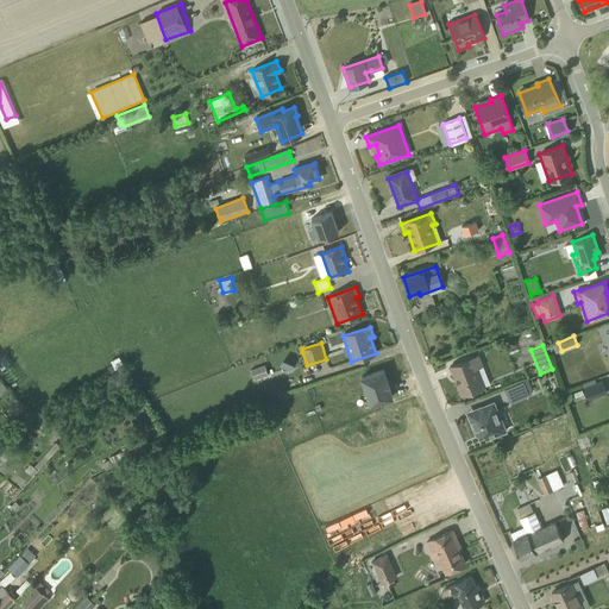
[(479,355),(450,368),(462,395),(485,385),(478,369),(484,366),(479,355)]
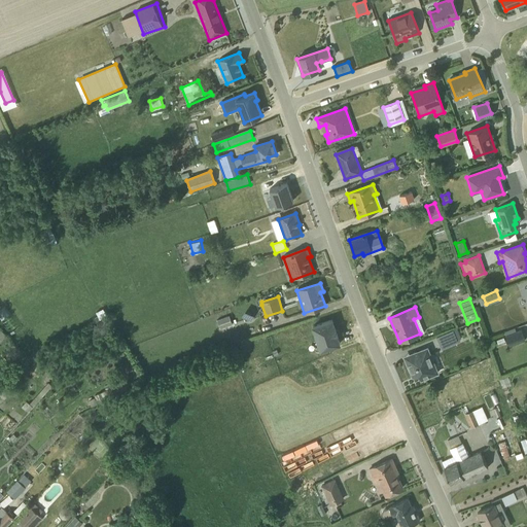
[(217,318),(220,327),(232,324),(230,315),(217,318)]
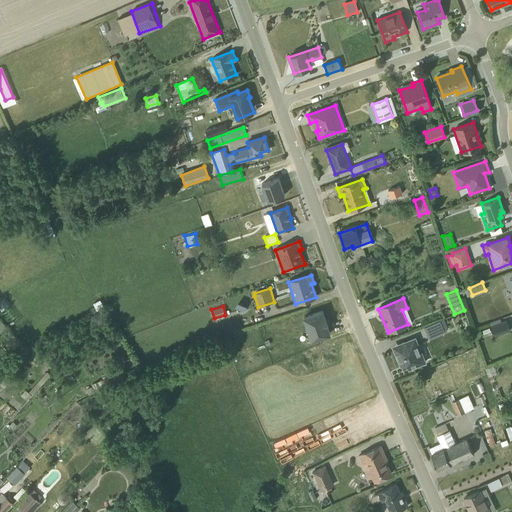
[(322,311),(302,318),(310,340),(330,333),(322,311)]
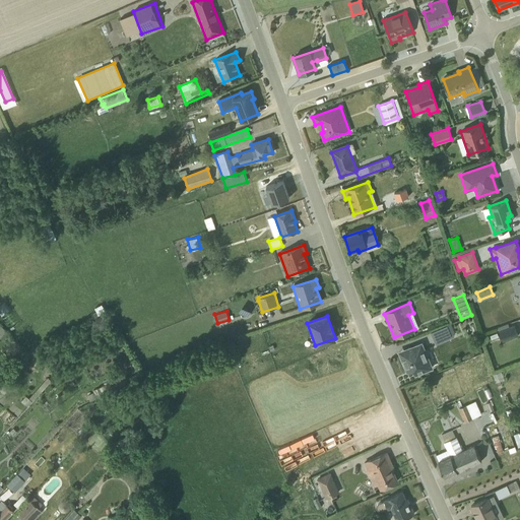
[(284,338),(300,333),(297,323),(281,328),(284,338)]
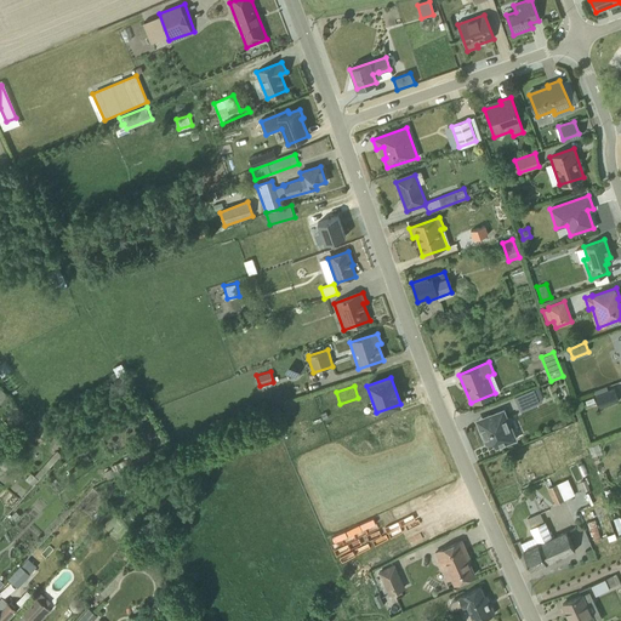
[(540,387),(514,397),(520,410),(539,403),(537,399),(543,397),(540,387)]
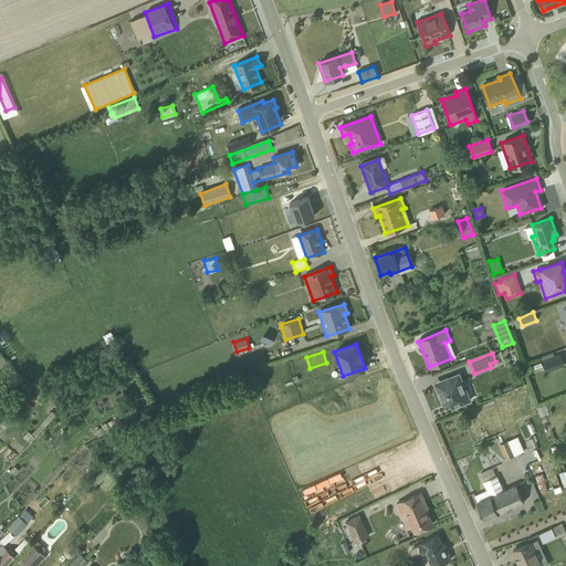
[(548,370),(564,365),(559,354),(554,356),(553,353),(543,356),(548,370)]
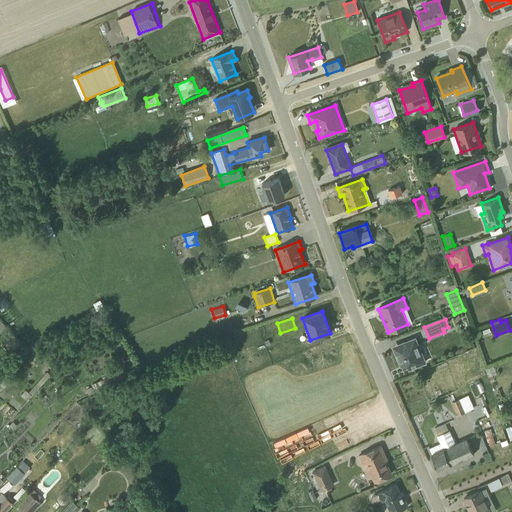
[(409,368),(426,361),(416,337),(401,343),(402,346),(394,349),(400,365),(407,363),(409,368)]
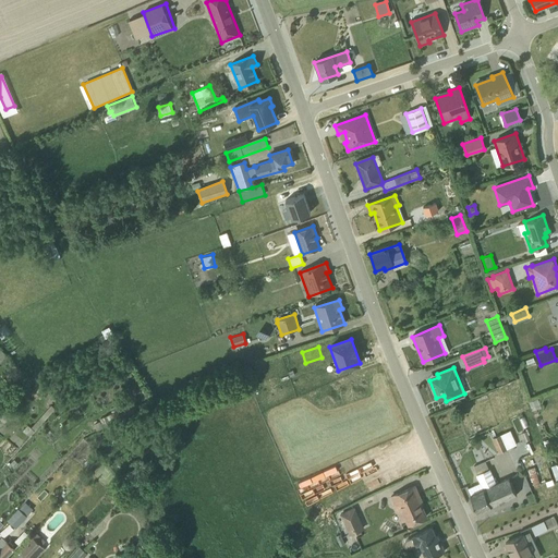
[(532,410),(542,407),(538,398),(529,401),(532,410)]
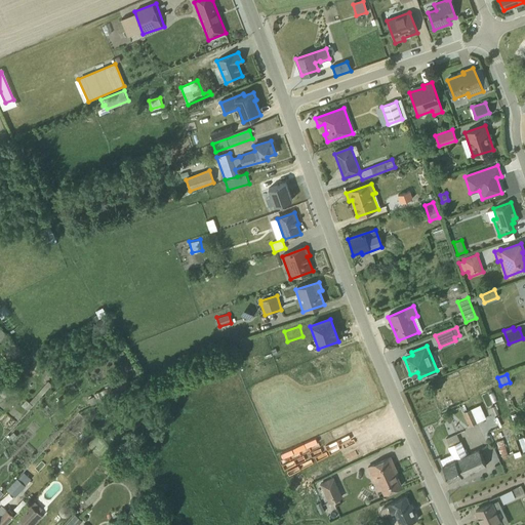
[(480,404),(463,411),(470,426),(486,418),(480,404)]
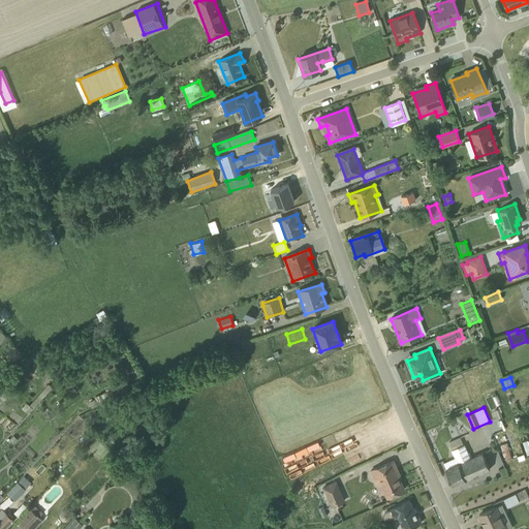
[(453,486),(490,469),(483,453),(471,458),(464,443),(463,444),(460,436),(449,441),(453,448),(452,449),(455,458),(443,463),(453,486)]
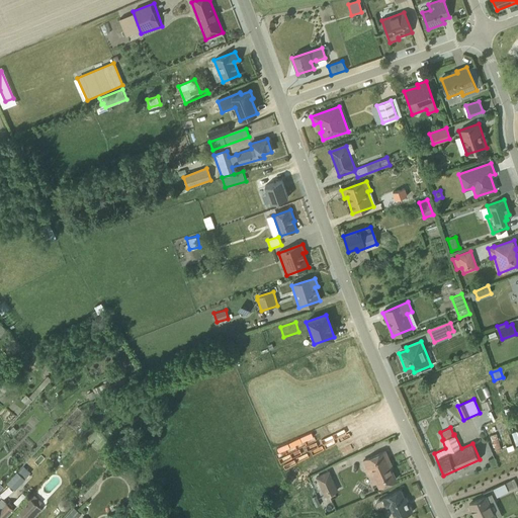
[(508,429),(491,435),(496,451),(513,445),(508,429)]
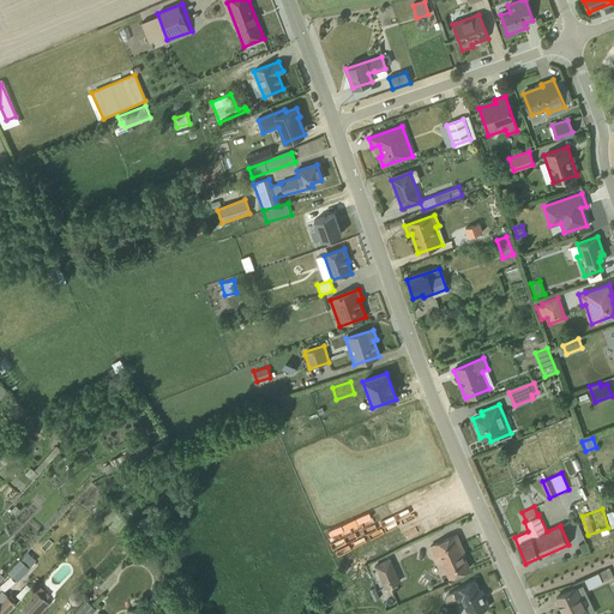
[(457,535),(429,547),(441,575),(445,573),(447,578),(469,569),(457,545),(461,543),(457,535)]
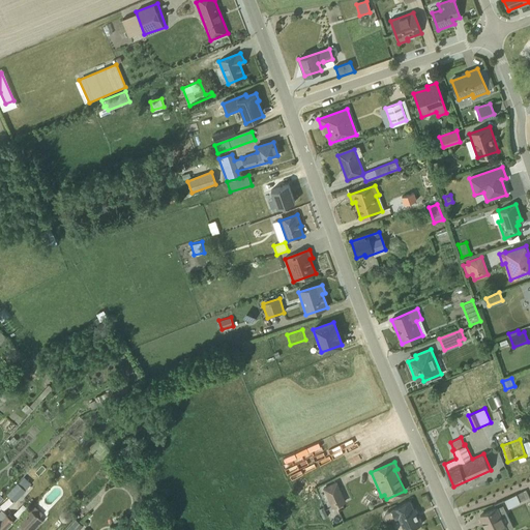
[(106,463),(100,473),(109,477),(114,467),(106,463)]
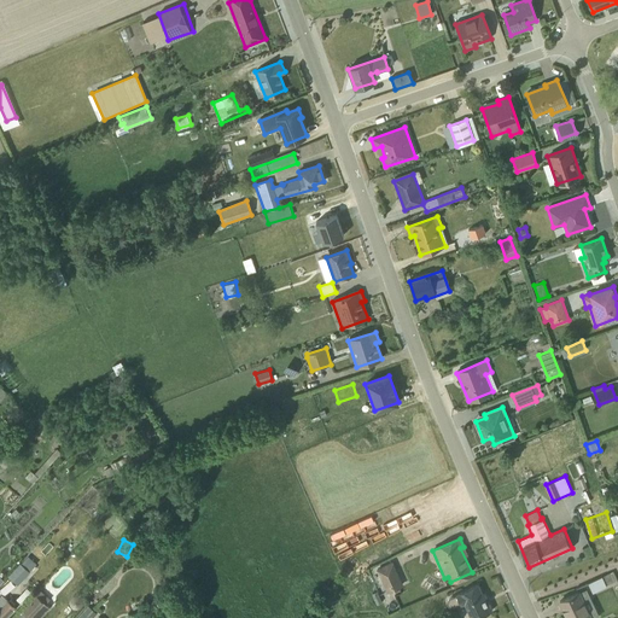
[(403,586),(392,563),(377,570),(388,593),(403,586)]
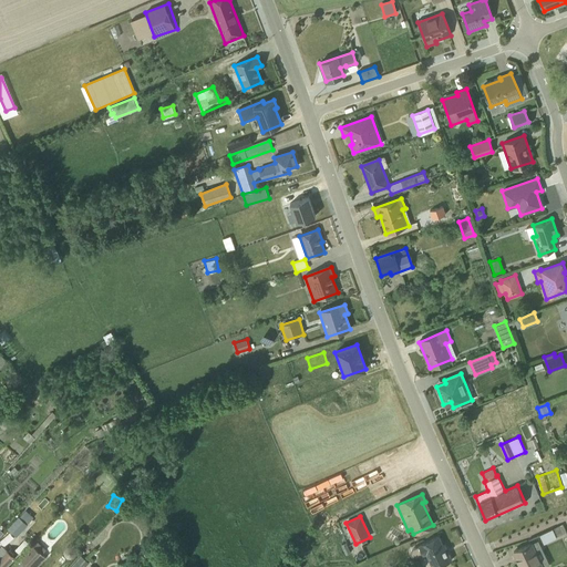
[(19,517),(8,529),(17,537),(28,525),(19,517)]
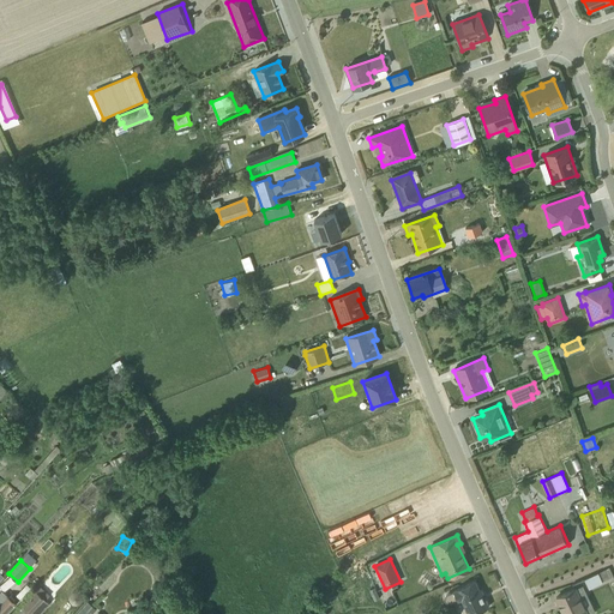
[(613,576),(609,567),(585,579),(589,588),(613,576)]
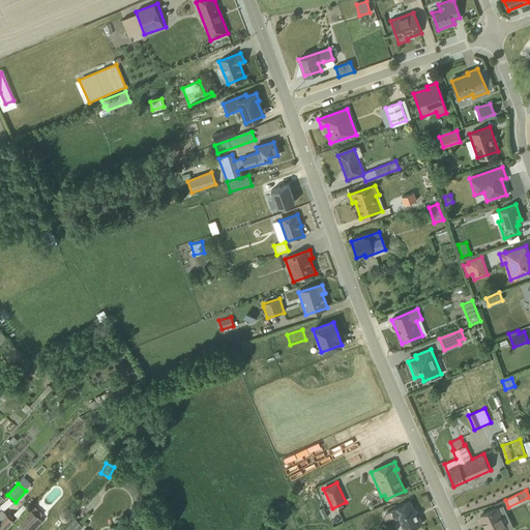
[(403,529),(407,529),(421,524),(415,509),(414,510),(410,501),(391,510),(391,511),(385,513),(384,516),(383,517),(384,519),(384,520),(386,521),(388,522),(394,519),(395,520),(398,519),(403,529)]
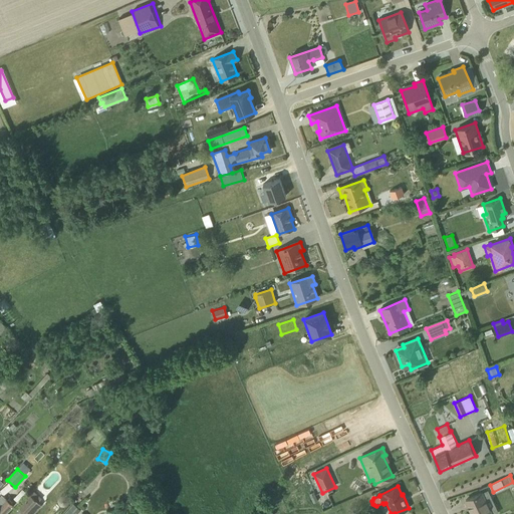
[(488,490),(466,499),(472,513),(494,513),(498,513),(488,490)]
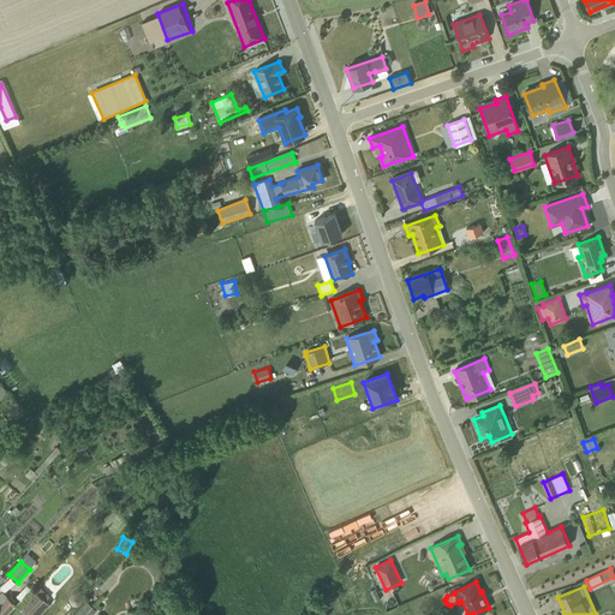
[(380,598),(376,589),(370,592),(375,601),(380,598)]
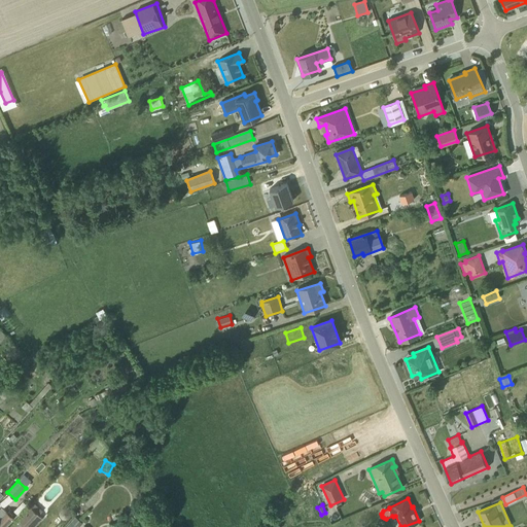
[(23,519),(31,526),(38,526),(46,519),(33,506),(23,519)]
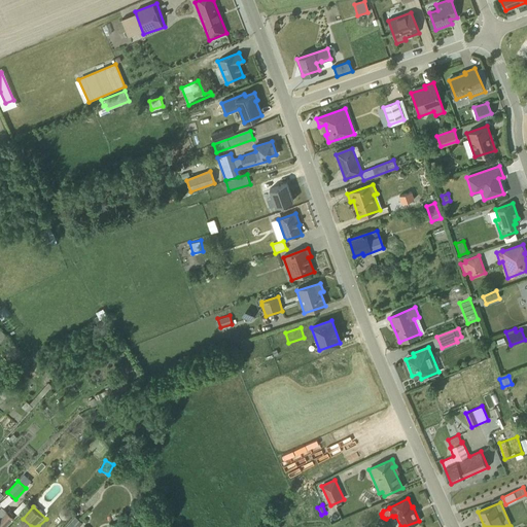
[(5,526),(13,519),(1,507),(0,508),(0,526),(5,526)]
